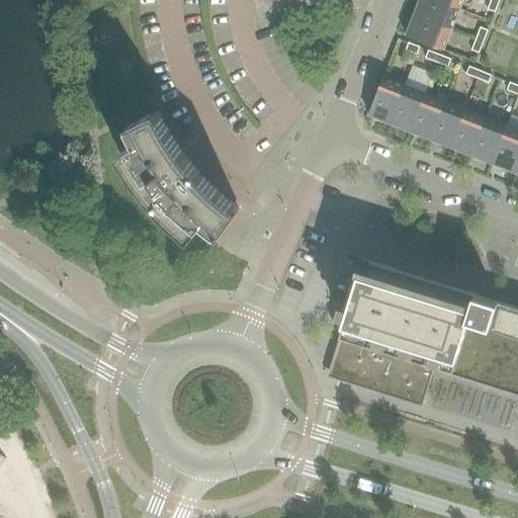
[(451,30),(459,10),(434,0),(419,0),(414,15),(451,30)]
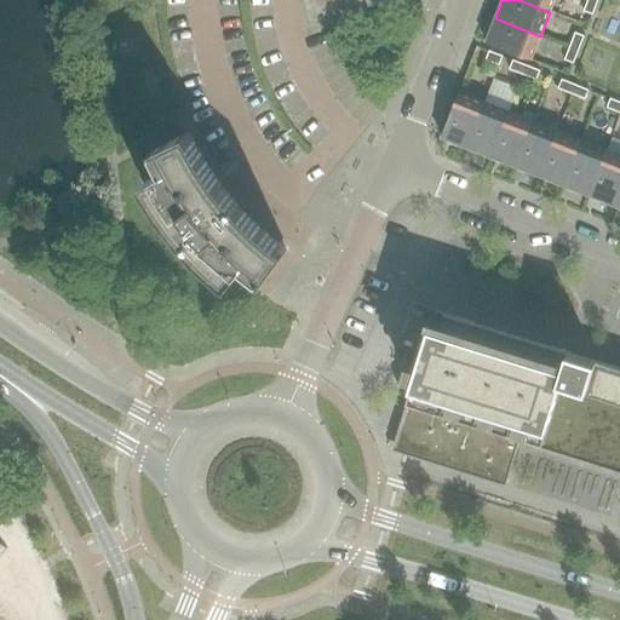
[(520,0),(550,12),(554,0),(520,0)]
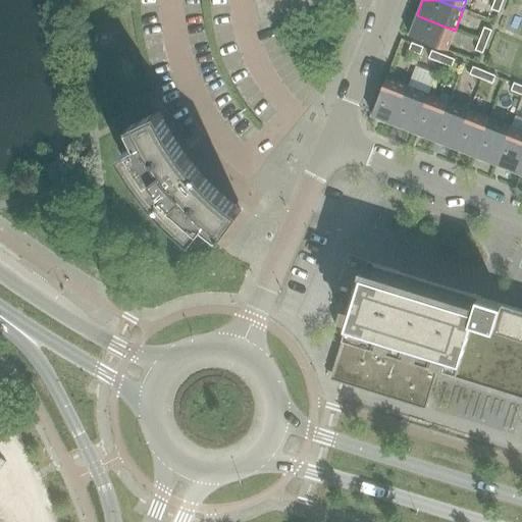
[(503,1),(500,0),(494,0),(491,10),(499,13),(503,1)]
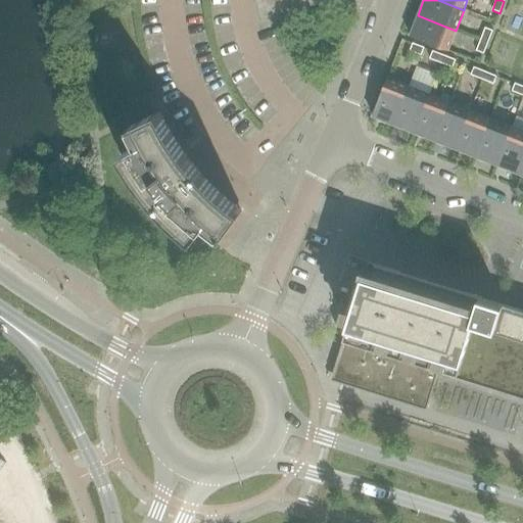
[(447,51),(456,31),(418,15),(410,37),(447,51)]
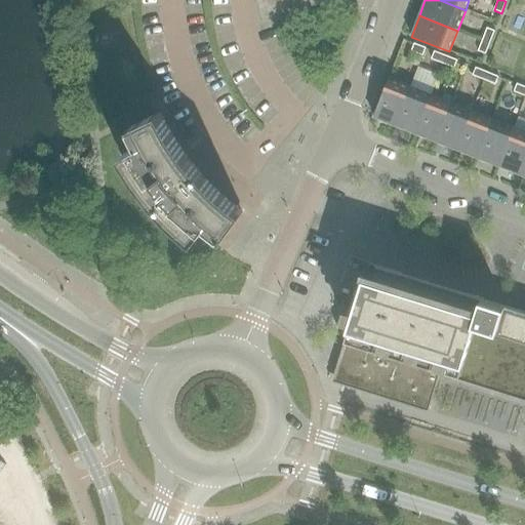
[(487,28),(482,40),(490,43),(494,31),(487,28)]
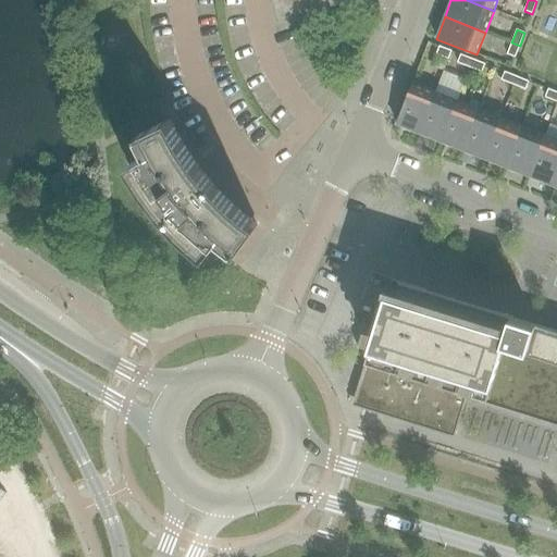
[(520,46),(511,42),(507,54),(515,58),(520,46)]
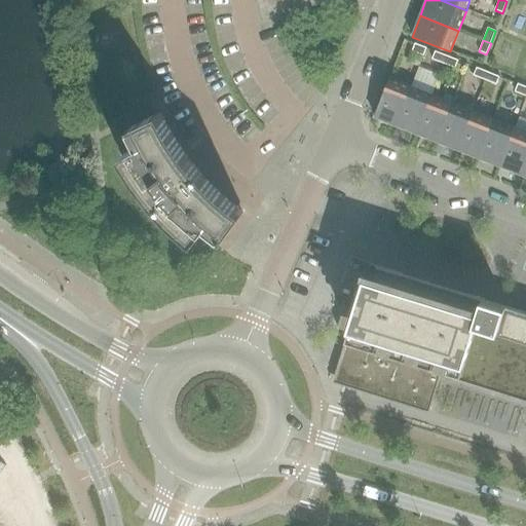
[(426,48),(414,43),(411,51),(423,55),(426,48)]
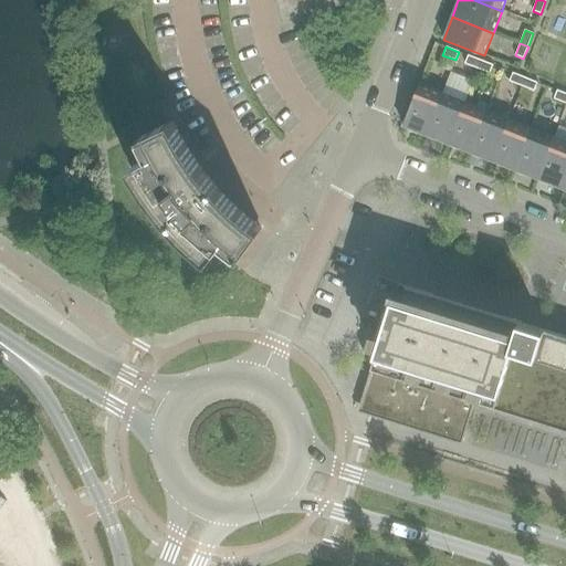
[(480,61),(468,55),(464,64),(478,69),(480,61)]
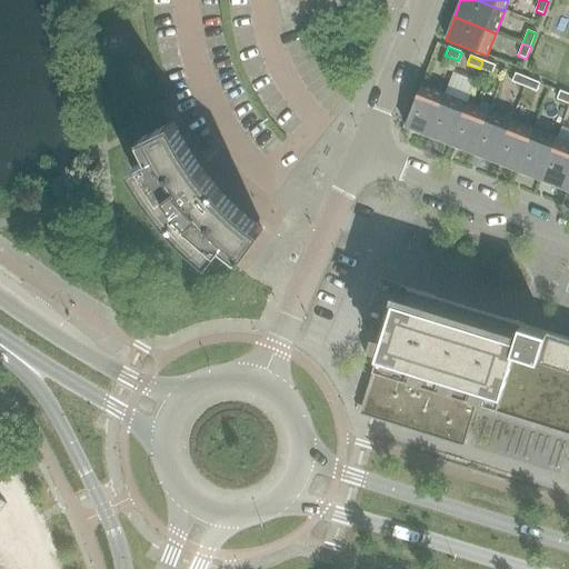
[(482,61),(480,69),(492,73),(496,66),(482,61)]
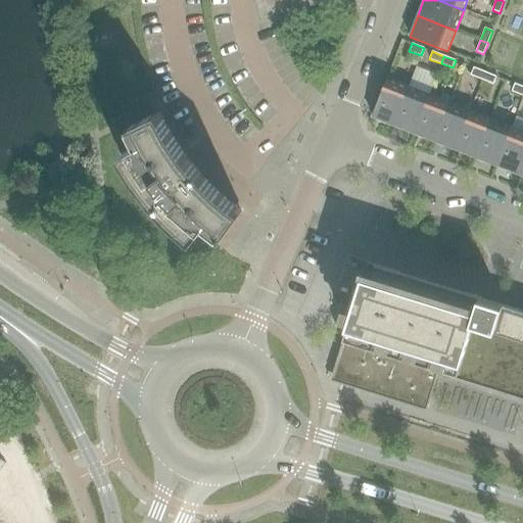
[(485,73),(473,67),(470,75),(482,80),(485,73)]
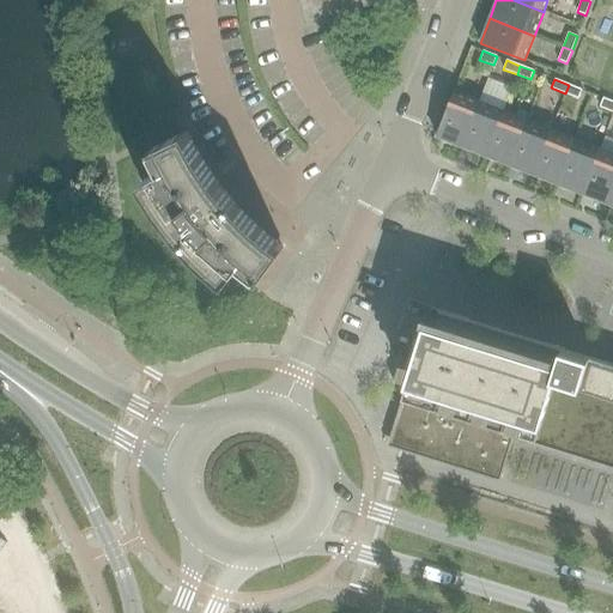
[(582,90),(569,85),(565,93),(578,98),(582,90)]
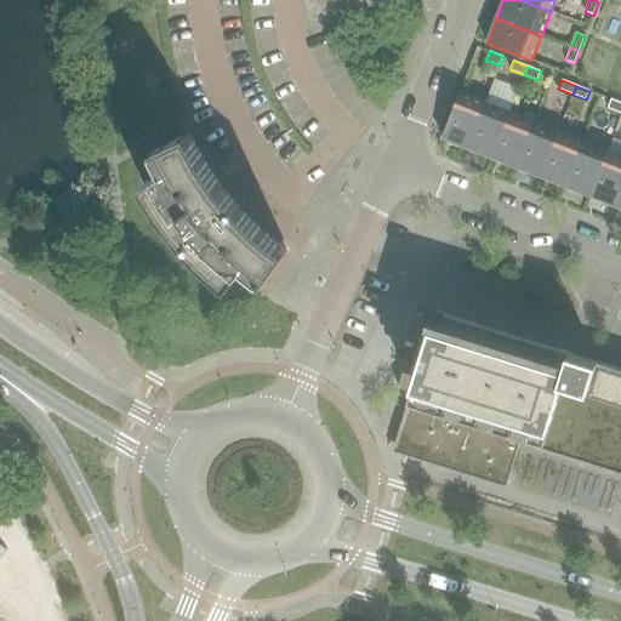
[(442,138),(466,148),(484,103),(460,93),(442,138)]
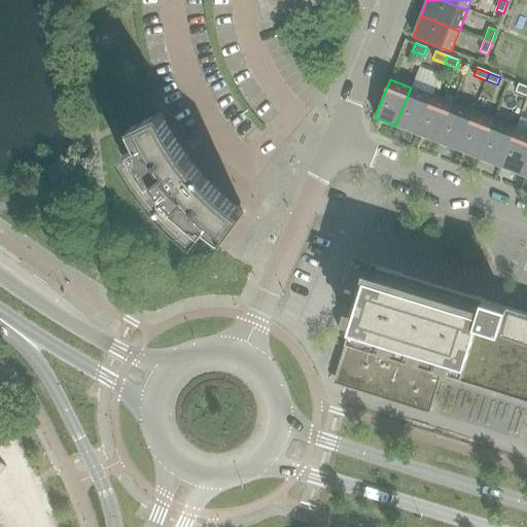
[(526,96),(526,88),(519,84),(516,92),(526,97),(526,96)]
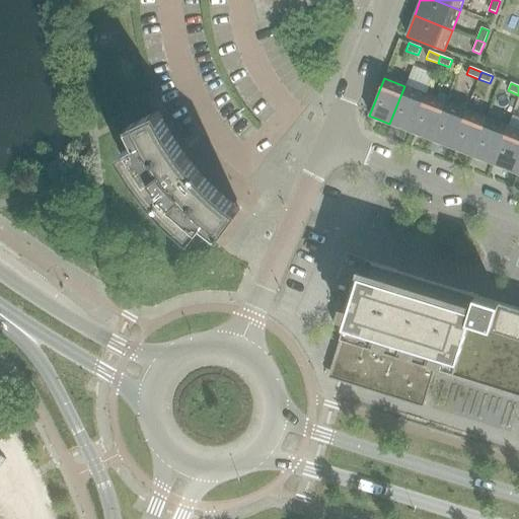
[(389,124),(411,132),(425,94),(404,86),(389,124)]
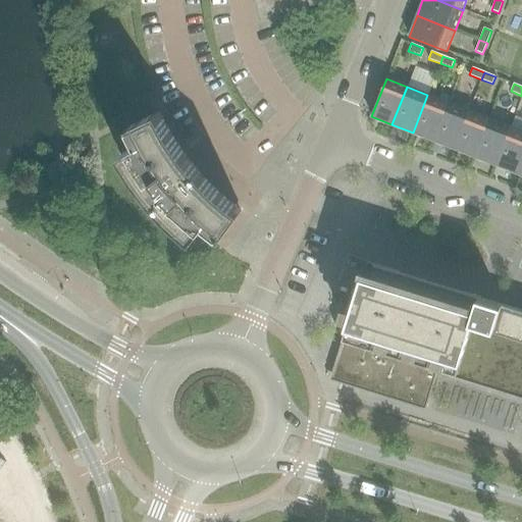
[(413,133),(433,141),(448,103),(427,95),(413,133)]
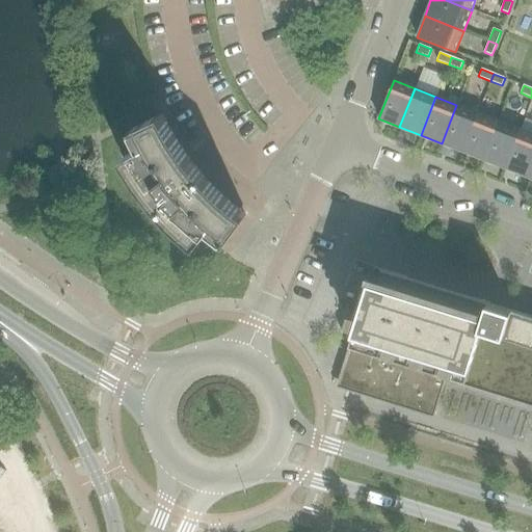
[(442,143),(462,152),(477,113),(456,105),(442,143)]
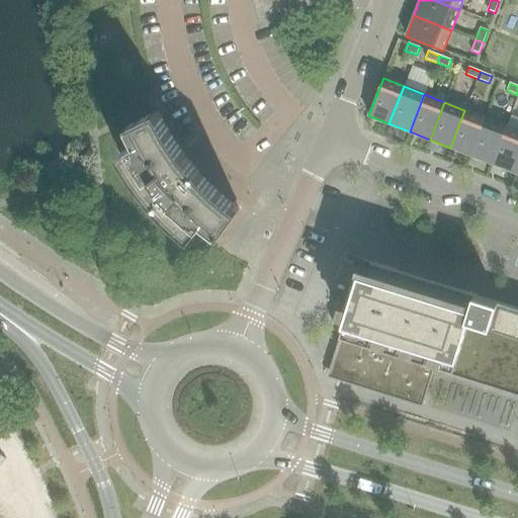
[(184,154),(181,150),(176,143),(170,133),(164,121),(162,118),(158,110),(128,124),(138,143),(118,153),(122,160),(124,164),(128,170),(134,177),(136,180),(140,186),(145,193),(150,199),(153,202),(161,211),(169,221),(178,229),(184,235),(191,240),(204,223),(221,235),(240,208),(232,202),(224,196),(217,189),(209,182),(202,175),(195,168),(189,160),(184,154)]
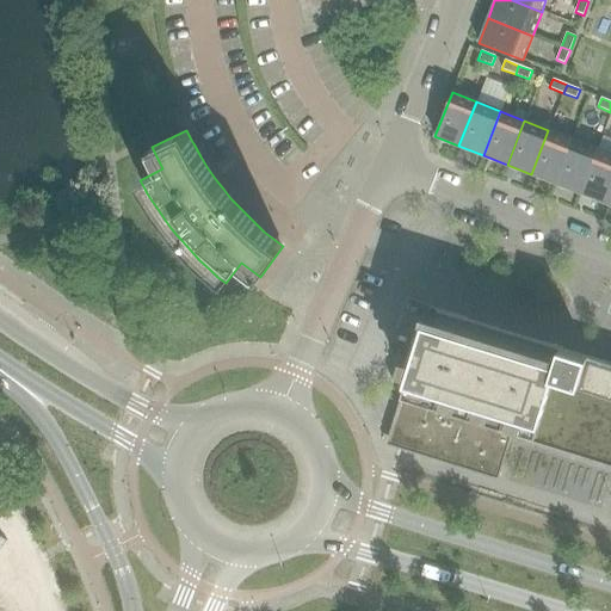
[(531,174),(555,183),(573,140),(548,130),(531,174)]
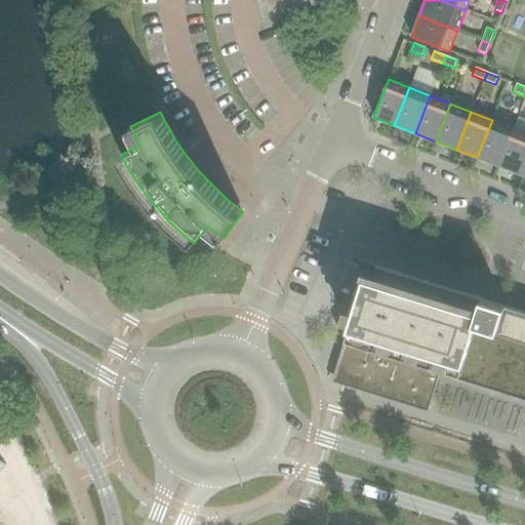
[(477,157),(497,165),(513,128),(492,120),(477,157)]
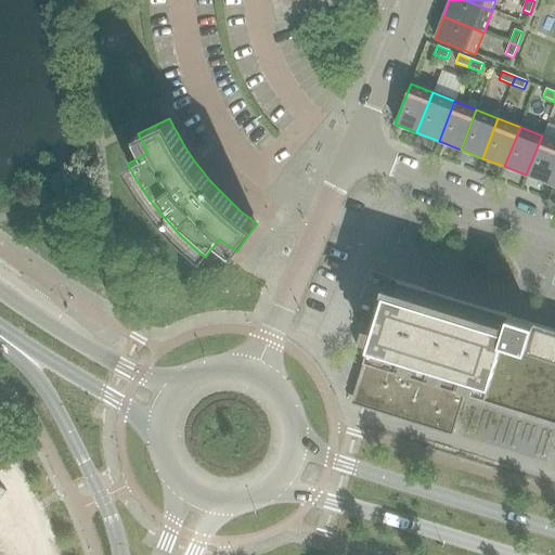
[(526,175),(549,183),(554,166),(554,140),(542,136),(526,175)]
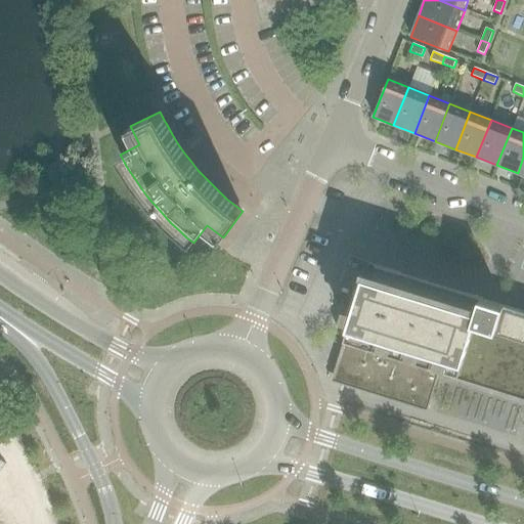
[(523,311),(367,263),(343,342),(346,343),(335,380),(421,406),(432,386),(435,387),(440,372),(523,397),(523,311)]
